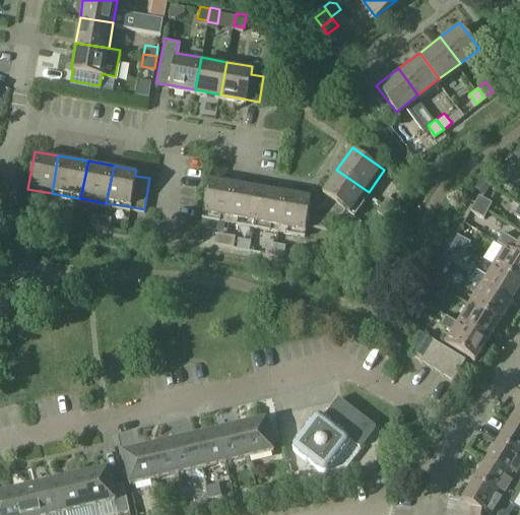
[(353,213),(369,192),(336,170),(322,190),(328,195),(345,207),(353,213)]
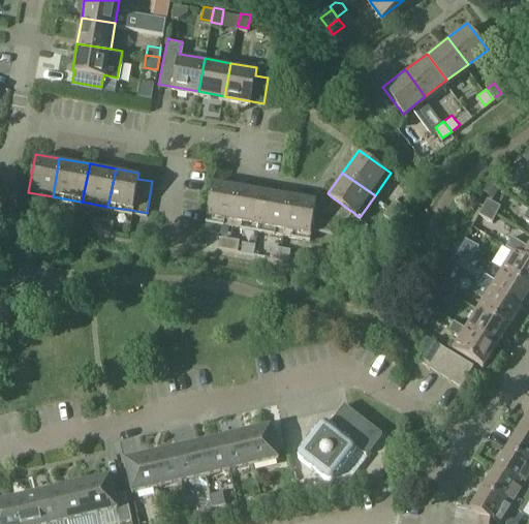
[(494,193),(498,185),(488,179),(484,187),(494,193)]
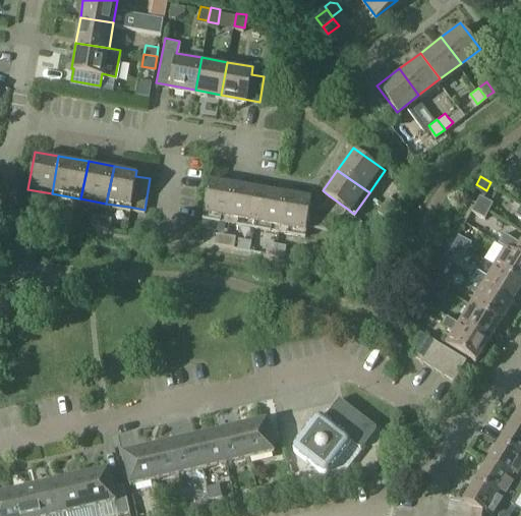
[(234,182),(210,177),(203,216),(227,220),(234,182)]
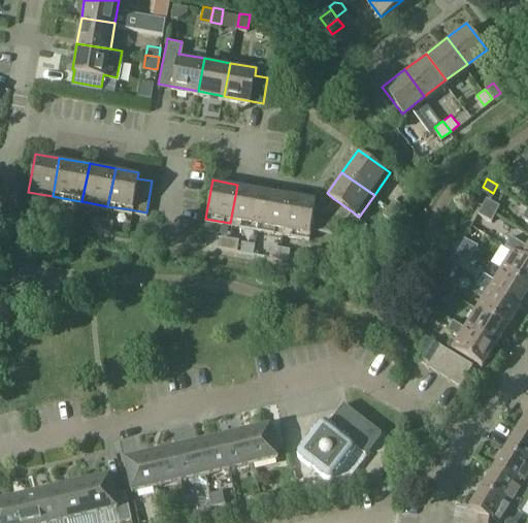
[(266,190),(237,185),(230,223),(259,228),(266,190)]
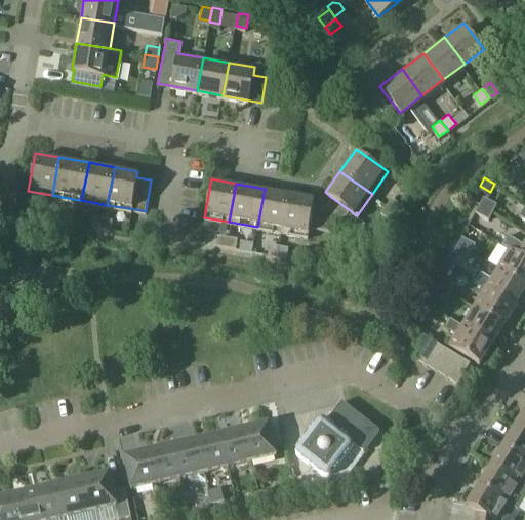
[(288,193),(265,189),(257,227),(282,231),(288,193)]
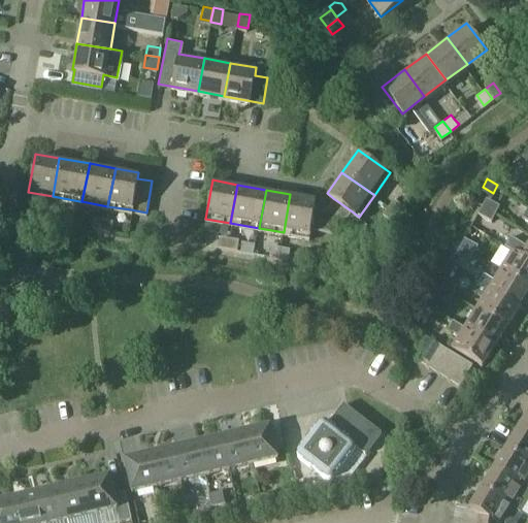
[(315,198),(290,194),(284,232),(308,236),(310,226),(314,205),(315,198)]
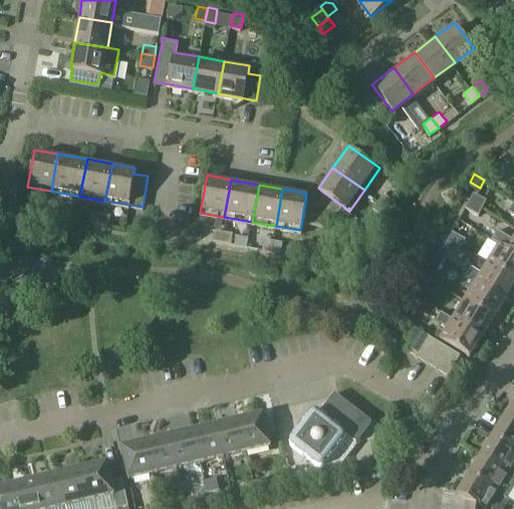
[(470,197),(482,205),(486,199),(474,191),(470,197)]
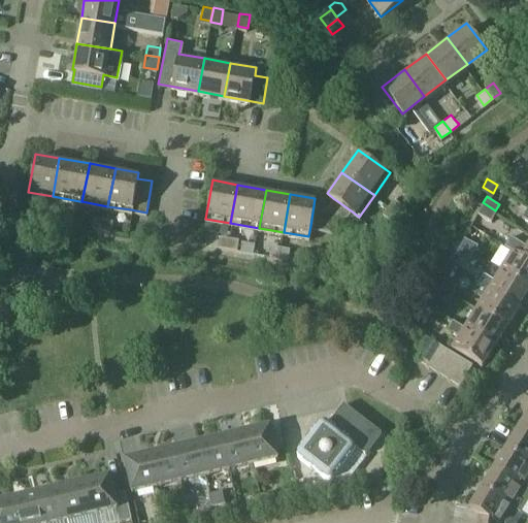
[(388,204),(397,211),(402,203),(393,197),(388,204)]
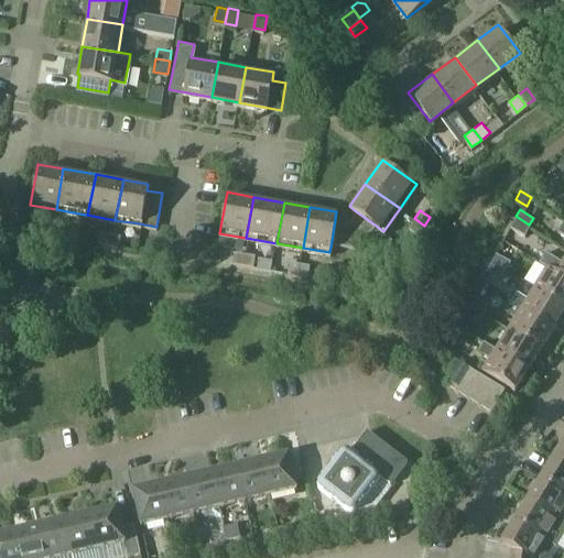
[(350,219),(348,220),(359,247),(365,239),(375,225),(356,211),(350,219)]
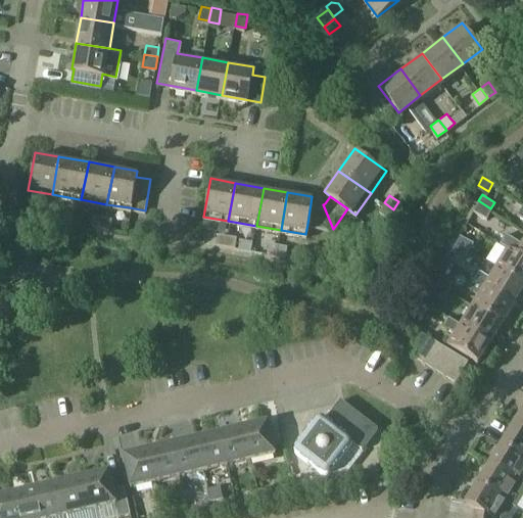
[(486,216),(490,208),(478,200),(473,207),(486,216)]
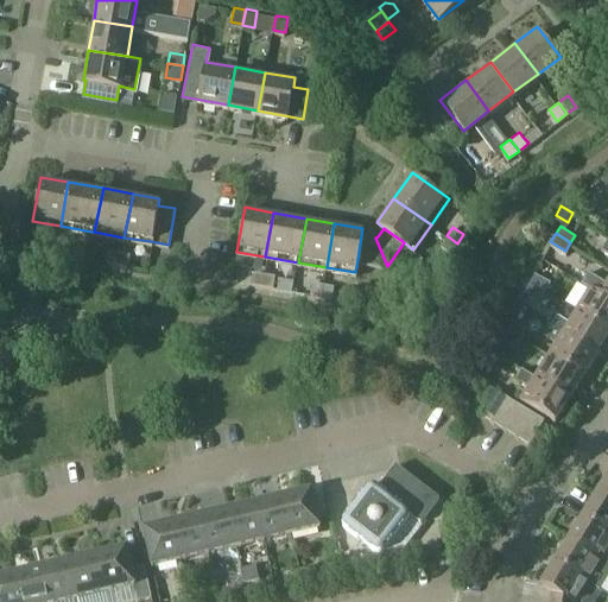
[(451,253),(457,244),(447,235),(439,246),(451,253)]
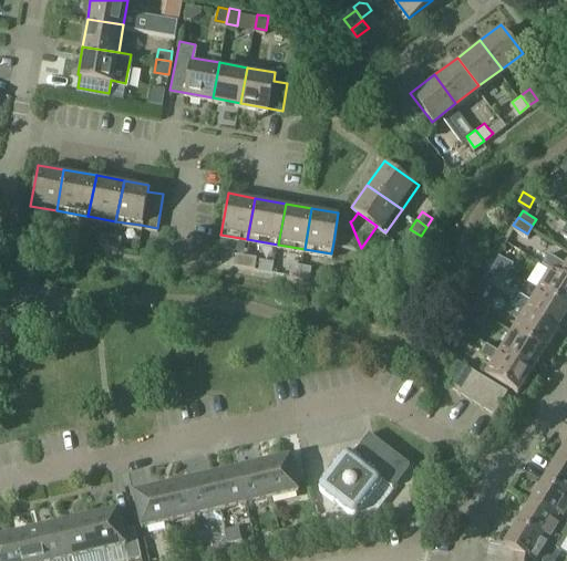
[(64,236),(66,224),(48,220),(45,232),(64,236)]
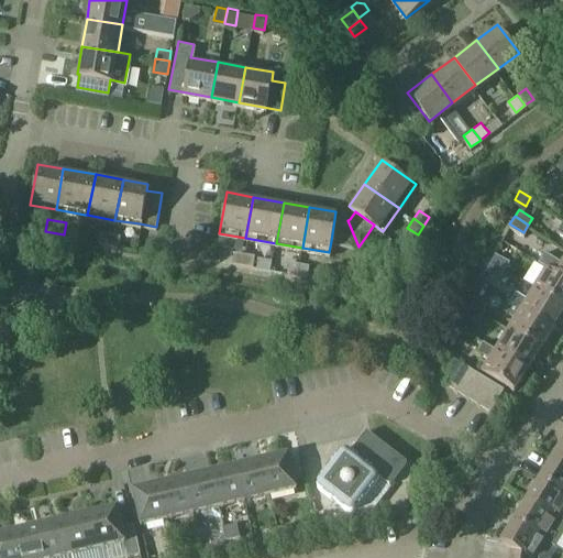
[(334,219),(331,241),(359,247),(348,220),(345,221),(334,219)]
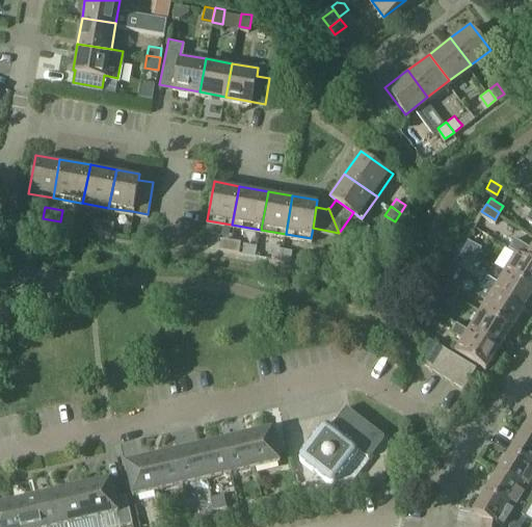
[(353,212),(344,226),(360,237),(369,224),(362,218),(353,212)]
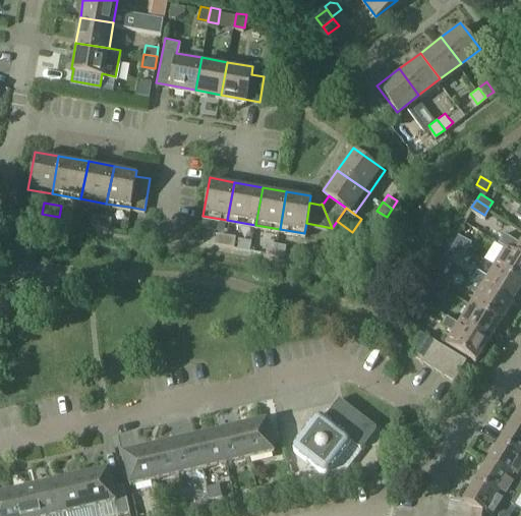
[(109,226),(111,215),(93,212),(91,223),(109,226)]
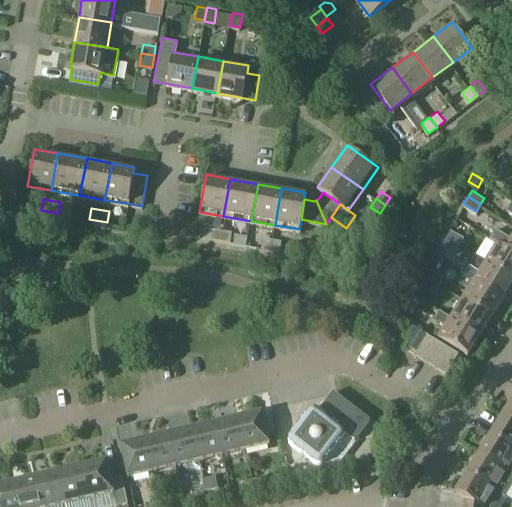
[(511,229),(509,234),(496,226),(491,235),(495,238),(497,239),(499,241),(501,242),(503,243),(503,244),(511,249),(511,229)]
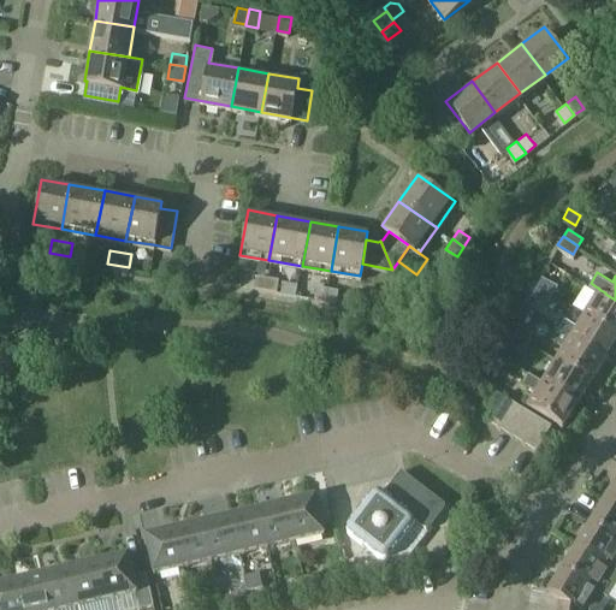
[(278,289),(280,277),(258,273),(255,285),(278,289)]
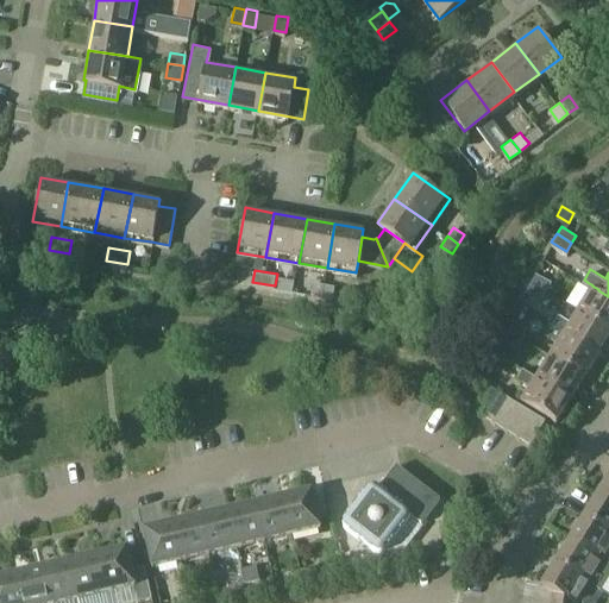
[(532,281),(547,289),(552,281),(538,271),(532,281)]
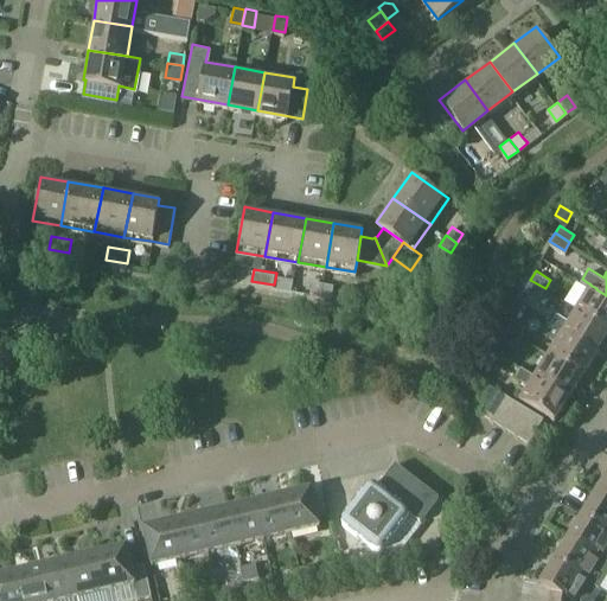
[(332,295),(334,283),(313,280),(311,292),(332,295)]
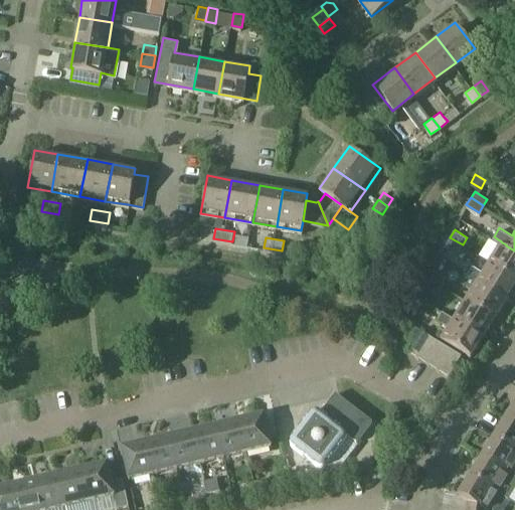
[(458,252),(463,244),(450,237),(446,245),(458,252)]
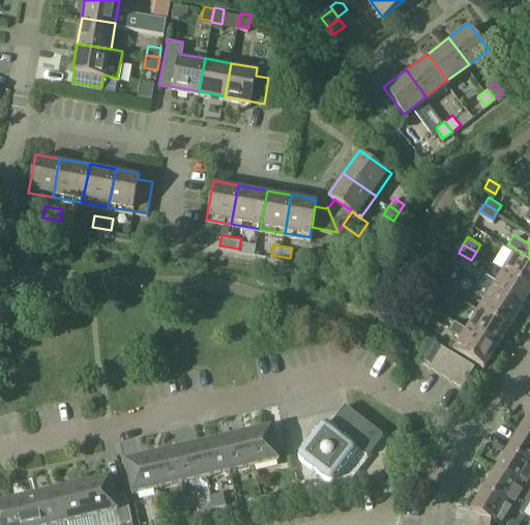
[(521,252),(519,251),(517,250),(514,248),(512,246),(500,267),(529,285),(529,258),(521,253),(521,252)]
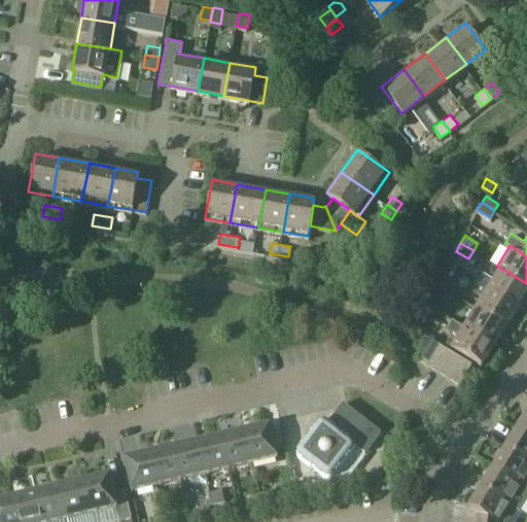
[(516,304),(526,285),(526,283),(497,266),(485,284),(516,304)]
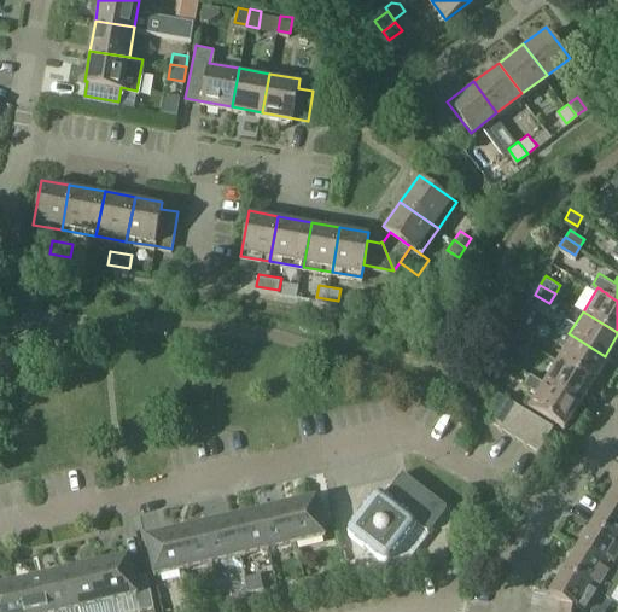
[(514,331),(529,341),(535,331),(520,322),(514,331)]
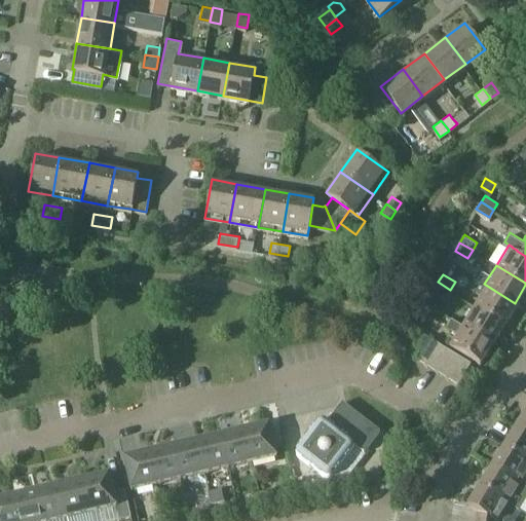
[(515,303),(484,284),(474,277),(468,287),(479,294),(473,303),(503,322),(515,303)]
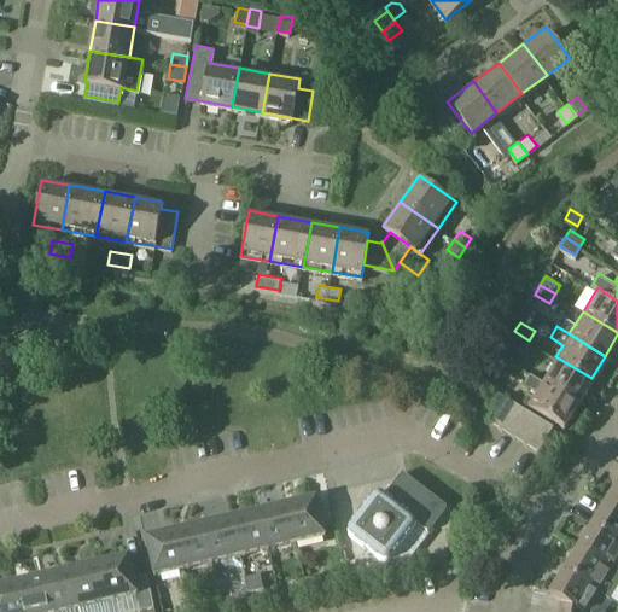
[(524,349),(529,341),(514,331),(509,341),(524,349)]
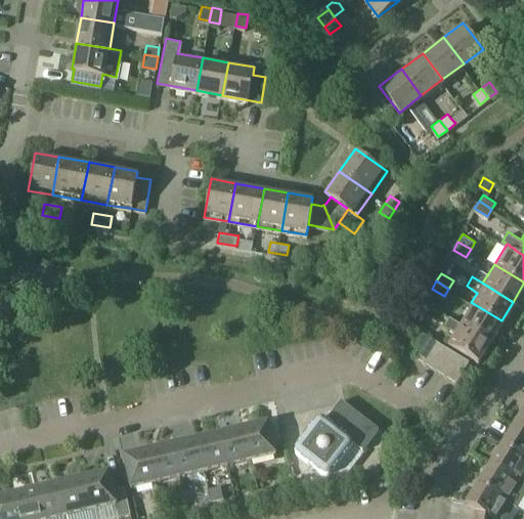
[(489,340),(501,320),(471,302),(459,320),(489,340)]
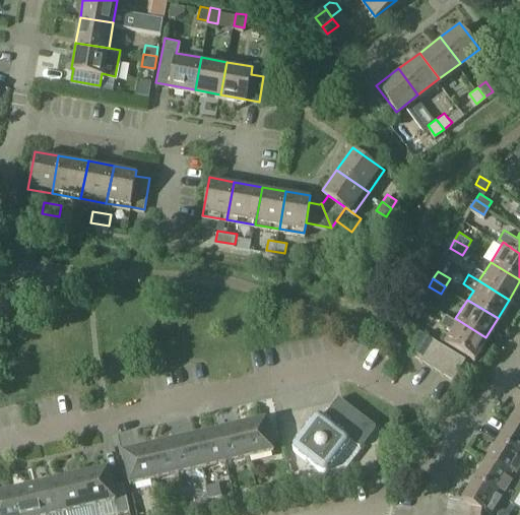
[(485,337),(455,318),(455,319),(446,313),(440,322),(450,328),(444,337),(474,356),(485,337)]
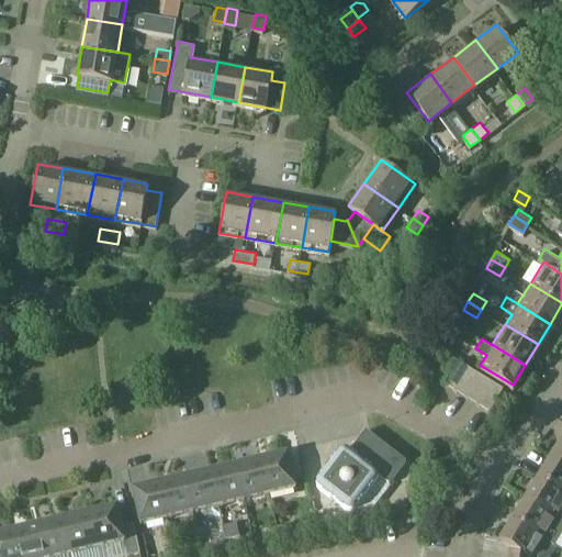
[(454,388),(469,365),(449,353),(440,367),(448,372),(442,380),(454,388)]
